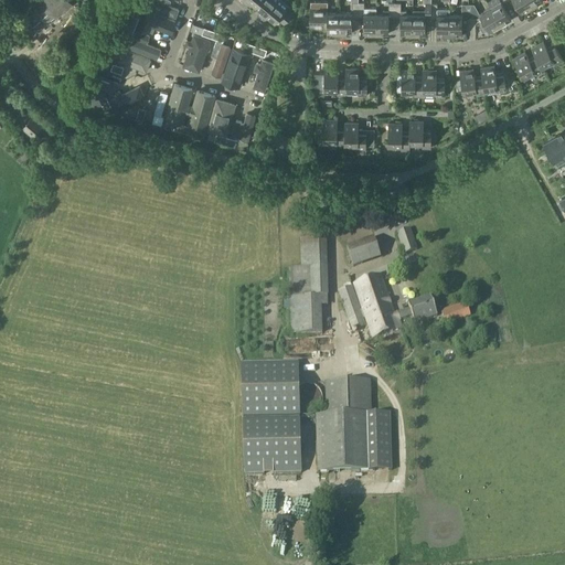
[(31,8),(32,9),(25,16),(41,33),(73,4),(68,0),(42,0),(36,4),(35,3),(31,8)]
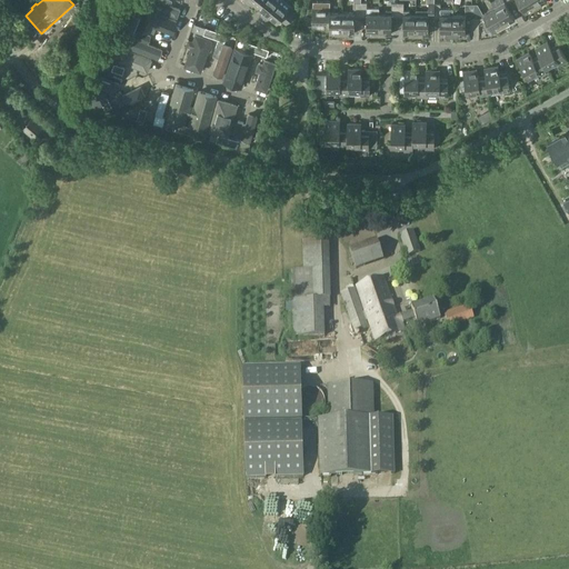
[(187,2),(181,0),(148,0),(147,6),(180,17),(187,2)]
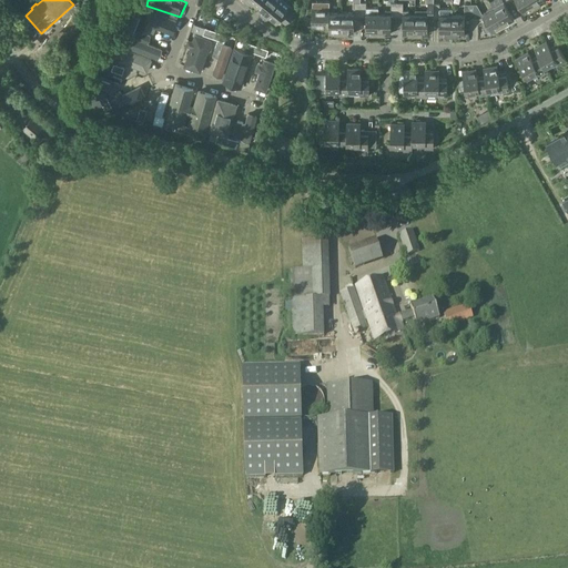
[(262,0),(257,6),(264,11),(261,16),(263,18),(277,0),(262,0)]
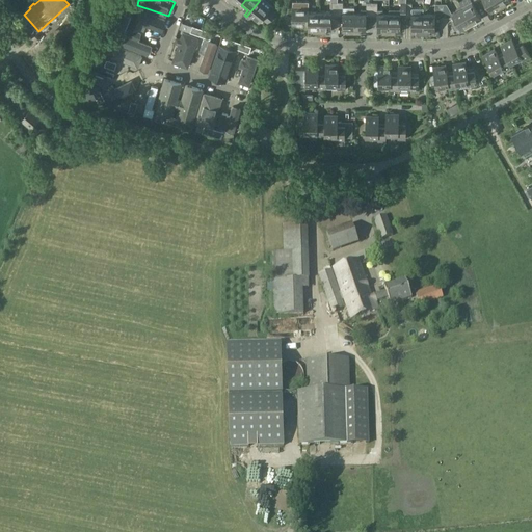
[(271,5),(264,0),(260,0),(246,17),(249,19),(254,16),(259,21),(261,18),(267,23),(276,12),(270,6),(271,5)]
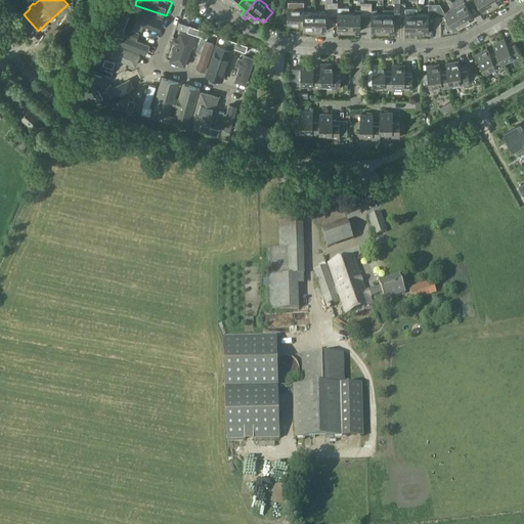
[(383,13),(383,32),(394,32),(395,16),(400,16),(400,3),(399,0),(394,0),(394,3),(395,3),(394,10),(383,10),(383,13)]
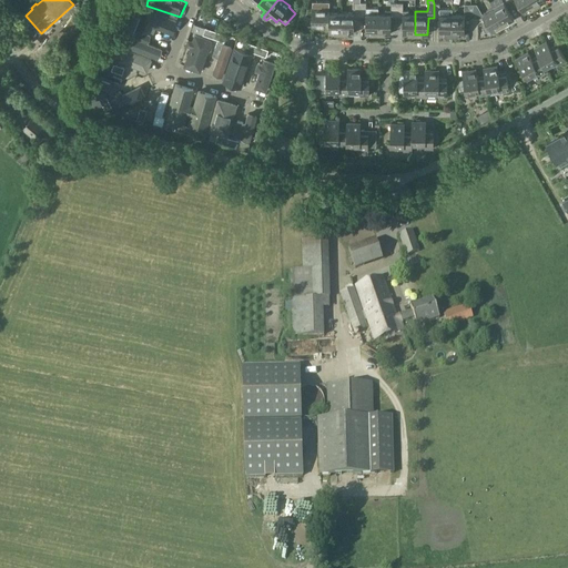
[(506,4),(510,1),(509,0),(493,0),(489,2),(493,8),(503,26),(514,19),(506,4)]
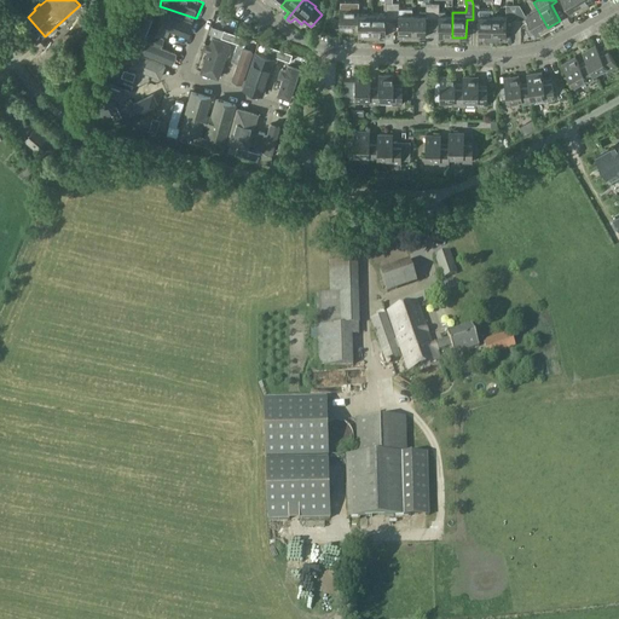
[(559,0),(562,0),(571,15),(583,7),(578,0),(555,0),(556,1),(559,0)]
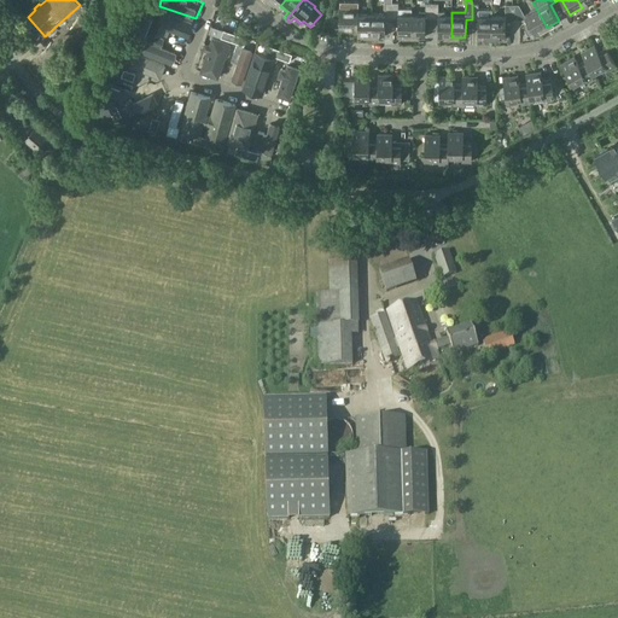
[(357,30),(357,36),(371,36),(372,15),(359,15),(359,3),(339,3),(339,30),(357,30)]
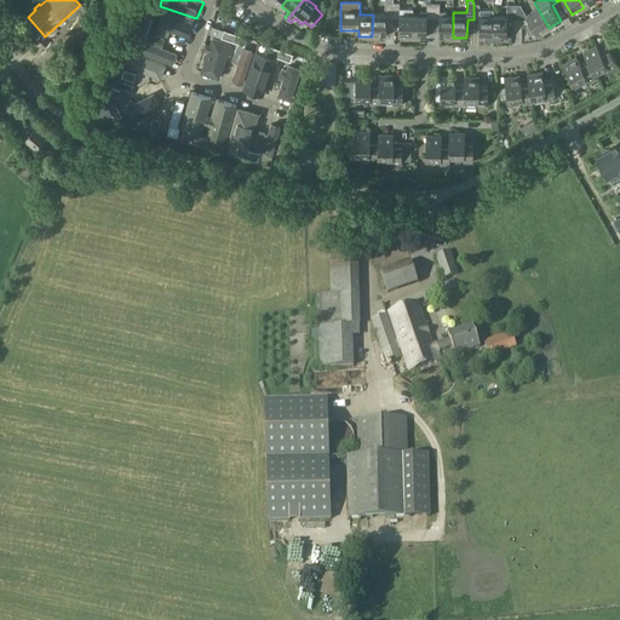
[(420,16),(413,16),(413,38),(426,38),(426,28),(432,28),(434,19),(434,4),(426,3),(426,11),(420,11),(420,16)]
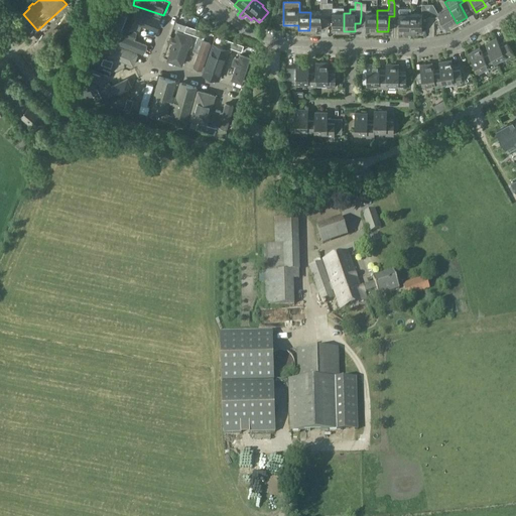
[(321,15),(327,15),(328,3),(321,3),(321,12),(310,12),(309,30),(321,30),(321,15)]
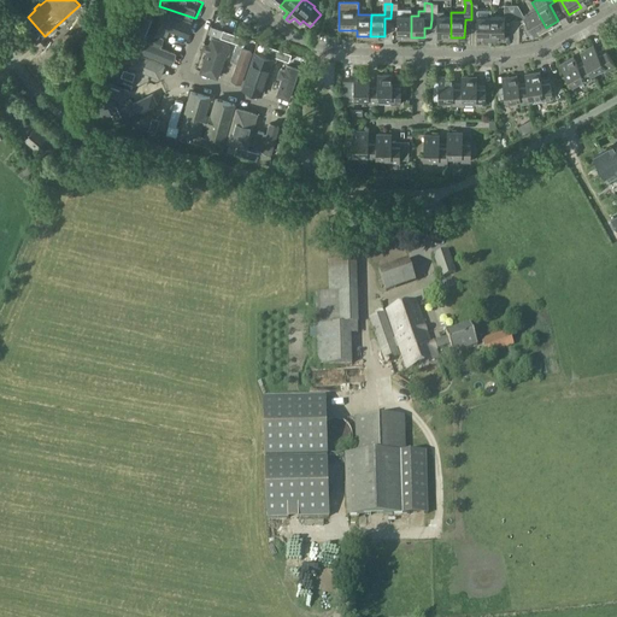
[(398,4),(392,4),(391,18),(397,18),(397,36),(411,37),(411,16),(411,9),(398,9),(398,4)]
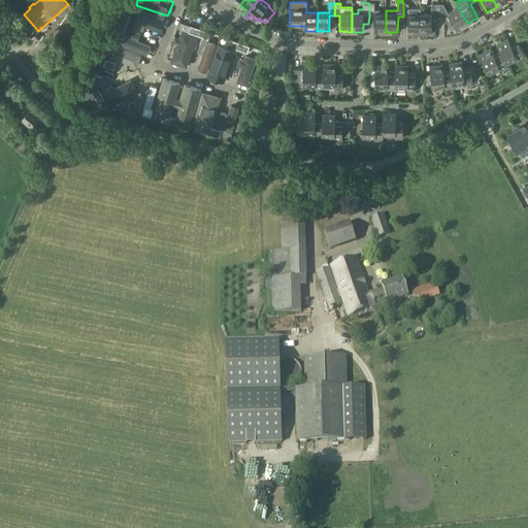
[(374,32),(386,32),(386,13),(380,13),(380,10),(374,9),(374,3),(369,3),(369,17),(368,24),(374,24),(374,32)]
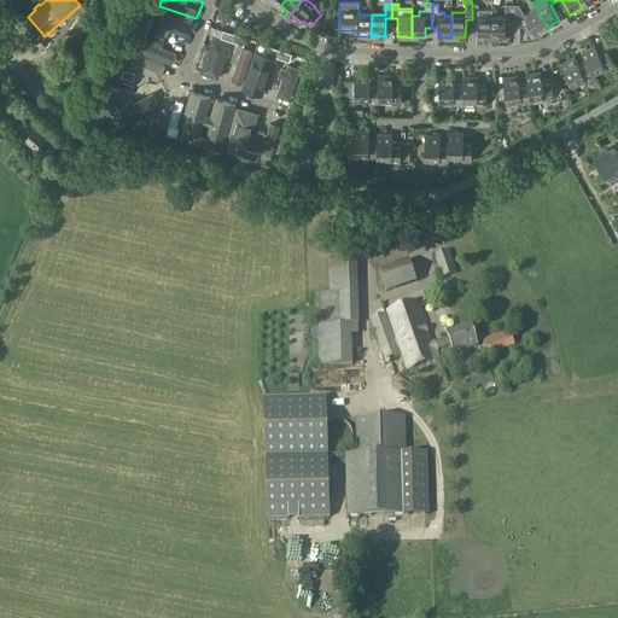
[(491,17),(478,16),(478,5),(472,4),(472,19),(478,19),(478,38),(491,39),(491,17)]
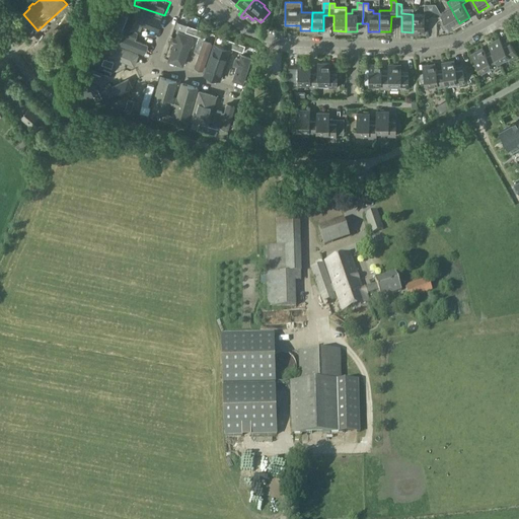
[(425,17),(430,17),(430,4),(425,4),(425,14),(413,14),(413,32),(424,32),(425,17)]
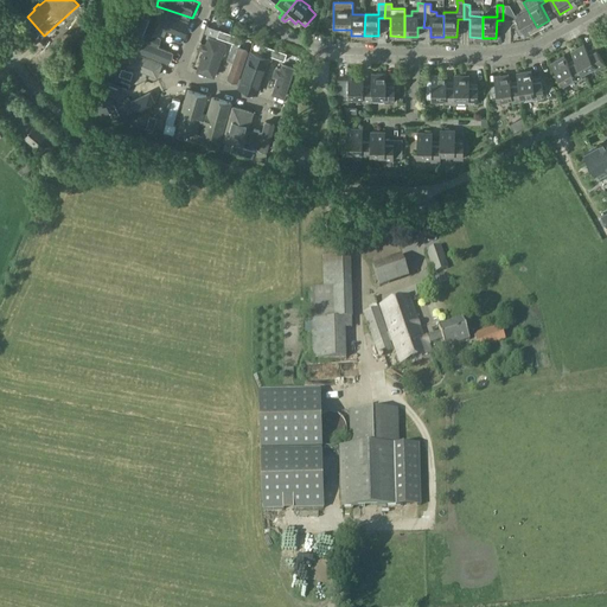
[(510,5),(503,5),(503,20),(513,20),(517,18),(521,24),(516,26),(521,34),(525,32),(526,33),(537,27),(526,8),(516,16),(510,5)]
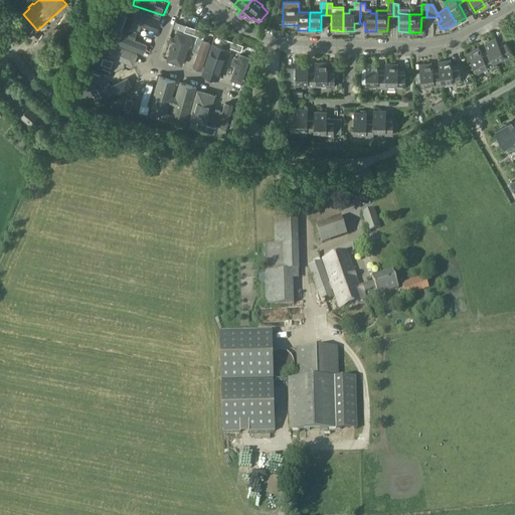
[(152,37),(158,19),(133,10),(126,28),(152,37)]
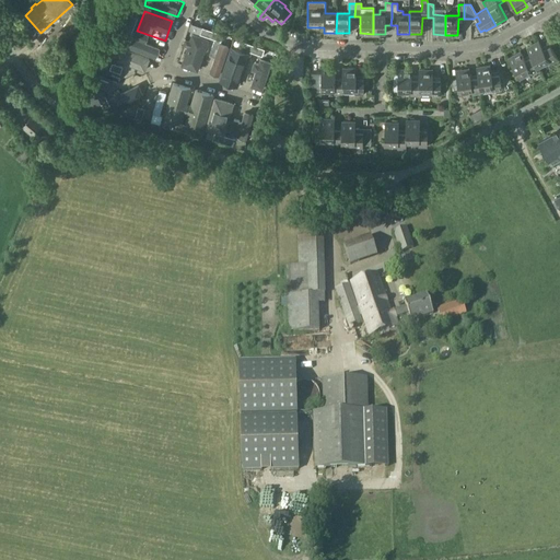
[(131,14),(127,24),(135,27),(138,16),(131,14)]
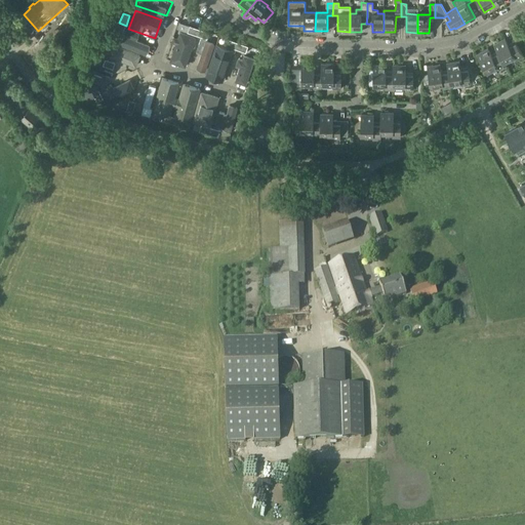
[(176,29),(188,32),(190,26),(179,22),(176,29)]
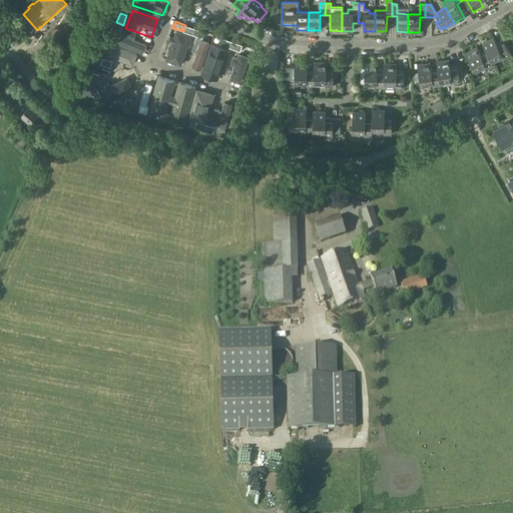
[(119,34),(123,25),(116,22),(113,32),(119,34)]
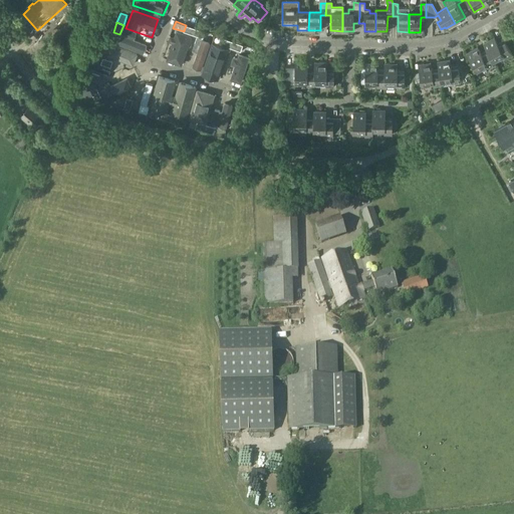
[(184,31),(193,35),(195,28),(186,25),(184,31)]
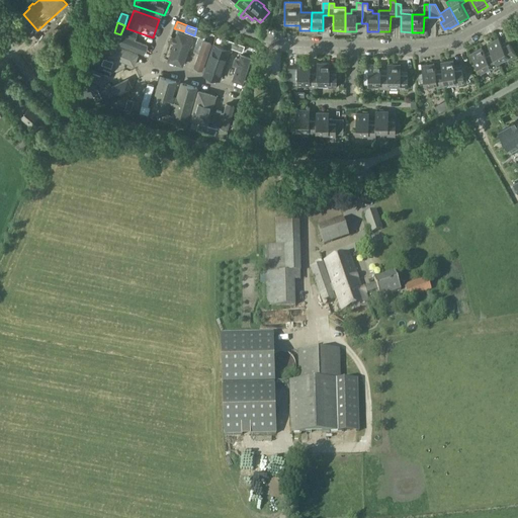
[(204,38),(206,32),(196,28),(194,35),(204,38)]
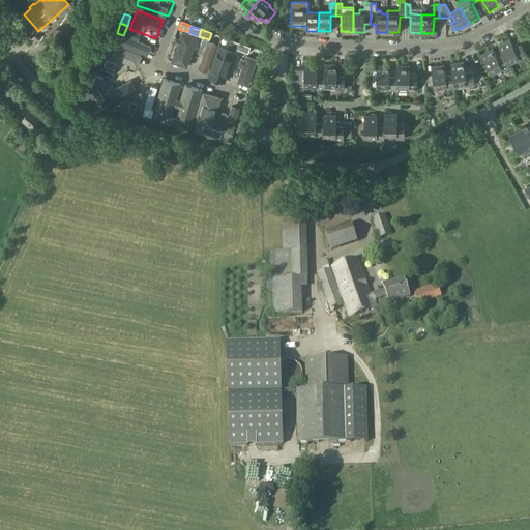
[(183,33),(174,64),(184,67),(195,37),(183,33)]
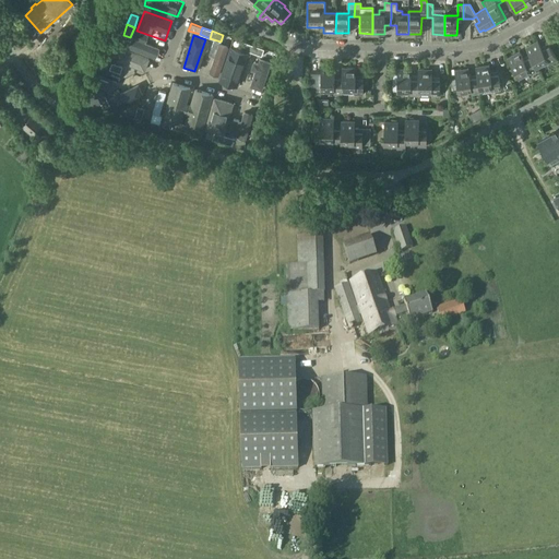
[(155,58),(159,47),(133,37),(129,48),(155,58)]
